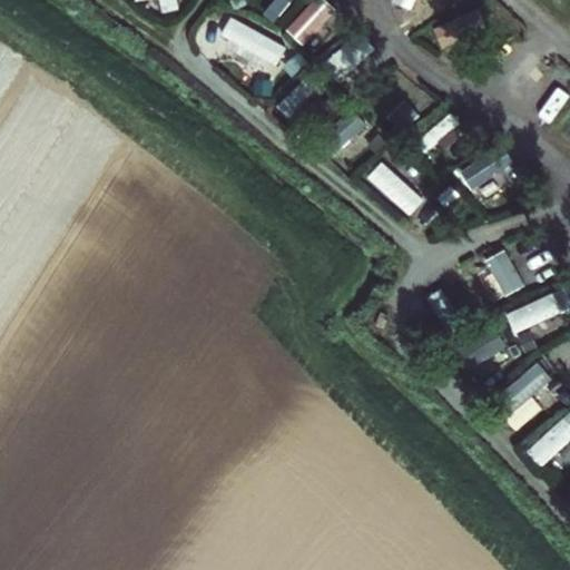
[(334,11),(322,0),(272,0),(264,10),(304,46),(334,11)]
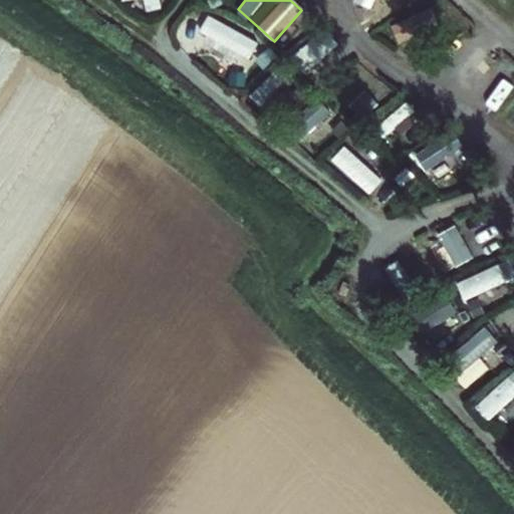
[(357,0),(357,4),(375,9),(377,0),(357,0)]
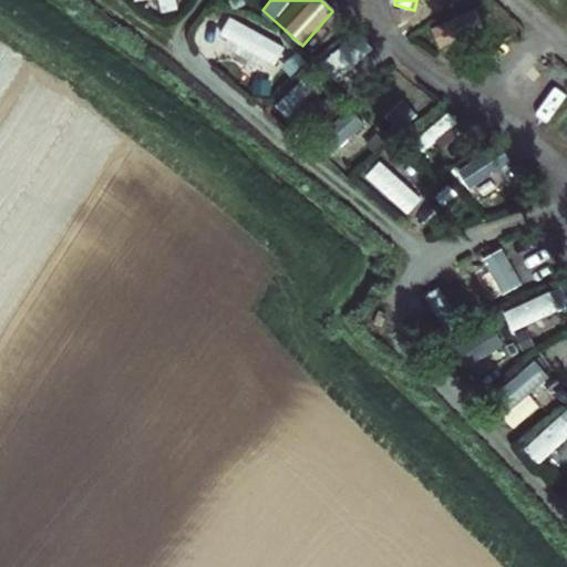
[(232,18),(218,47),(274,71),(287,42),(232,18)]
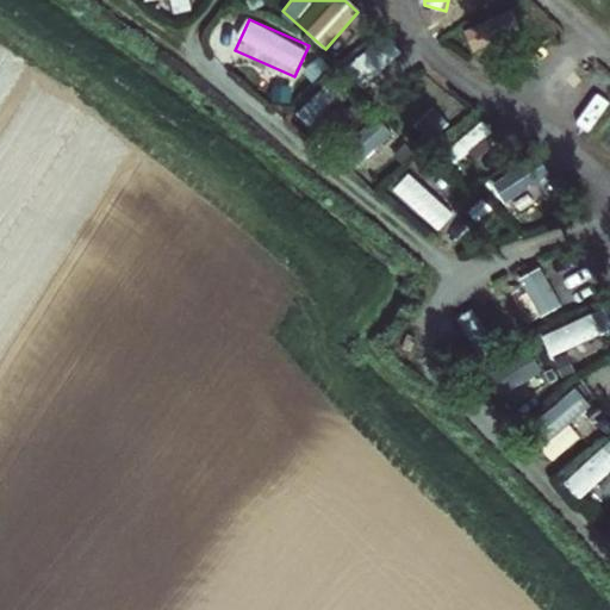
[(371,82),(400,49),(381,32),(353,66),(371,82)]
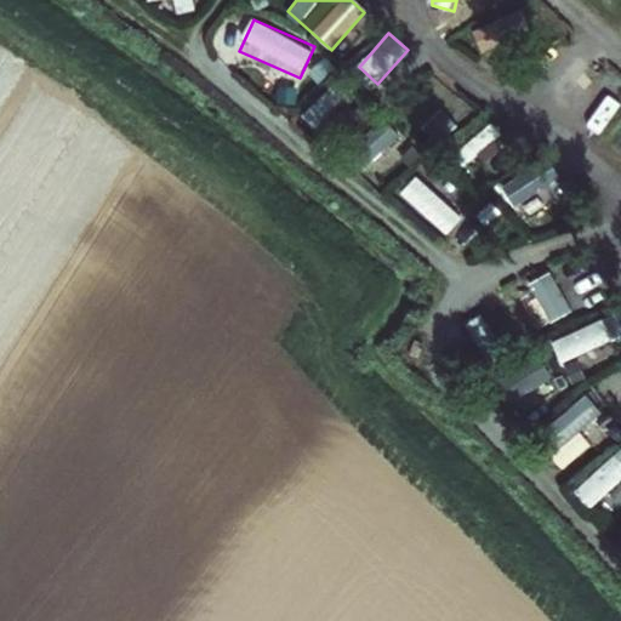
[(301,114),(315,127),(347,97),(334,83),(301,114)]
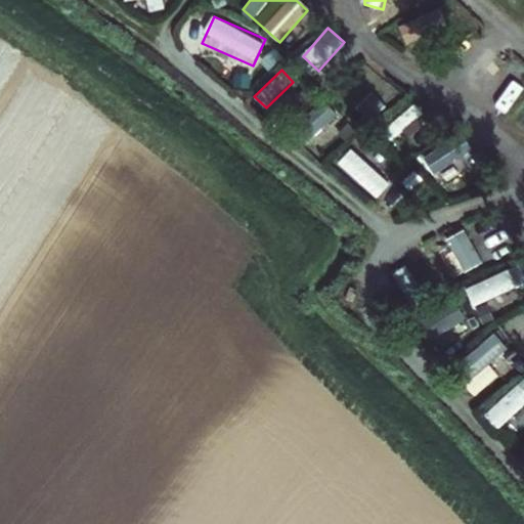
[(355,107),(370,121),(385,103),(369,91),(355,107)]
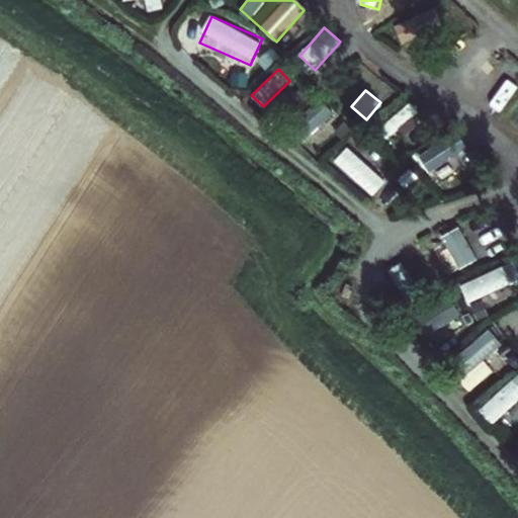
[(321,97),(284,126),(296,143),(334,113),(321,97)]
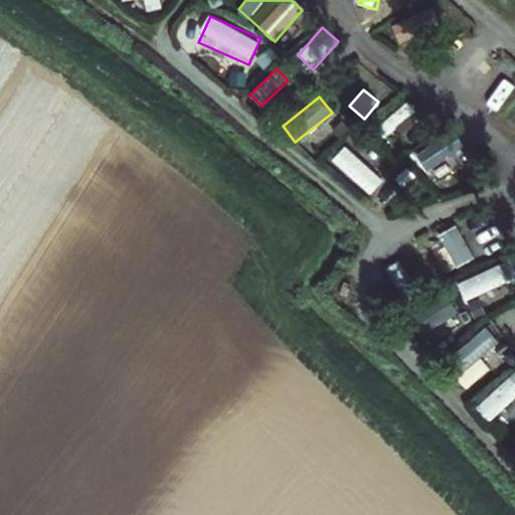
[(420,150),(445,189),(463,177),(439,139),(420,150)]
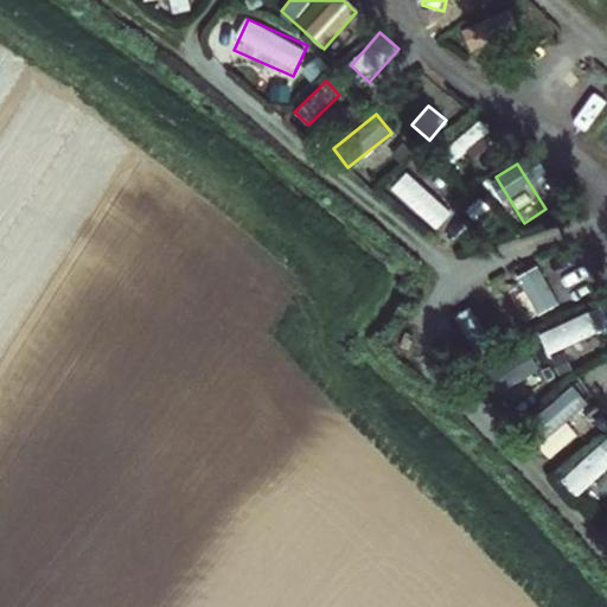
[(407,171),(391,187),(436,229),(452,212),(407,171)]
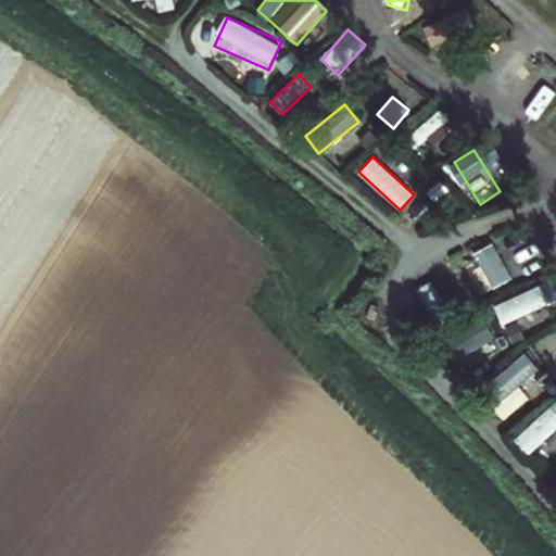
[(502,323),(555,305),(548,283),(494,301),(502,323)]
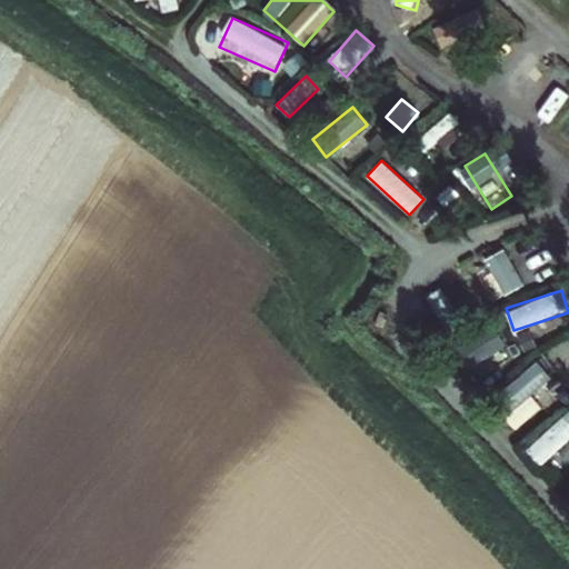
[(458,319),(442,293),(431,300),(447,326),(458,319)]
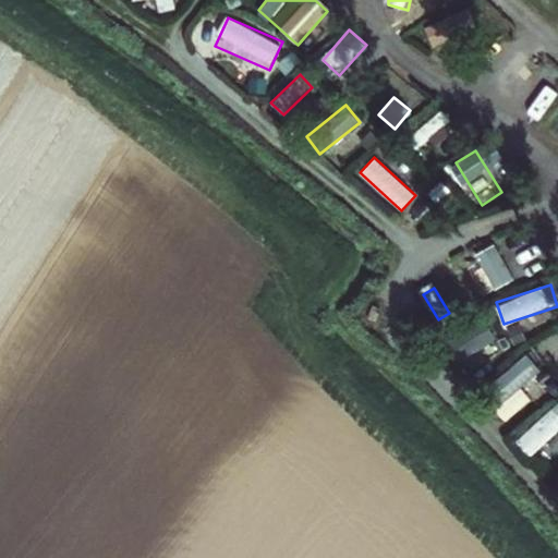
[(485,391),(506,412),(529,389),(508,368),(485,391)]
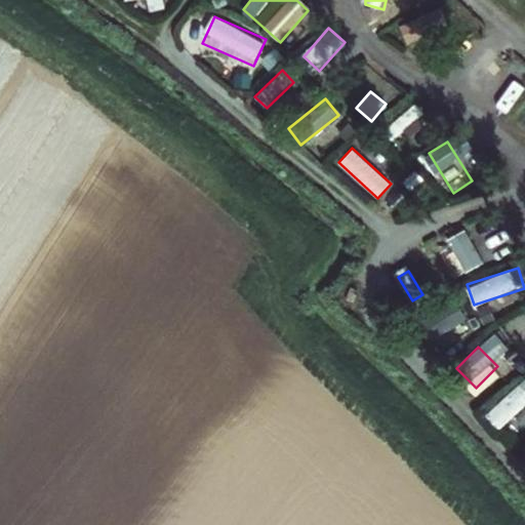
[(524,377),(485,415),(499,430),(524,405),(524,377)]
